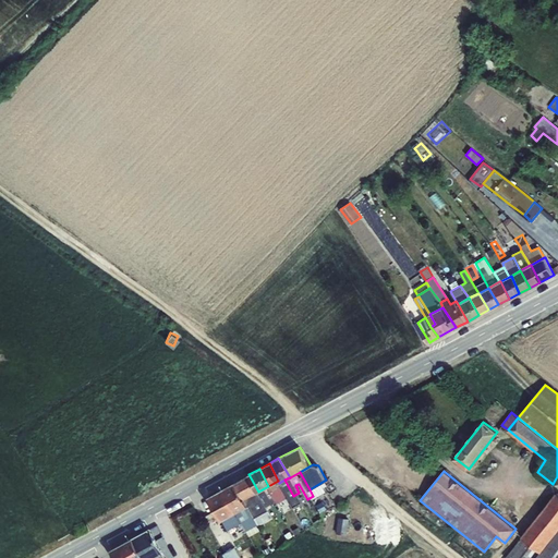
[(244,498),(258,492),(249,474),(235,482),(244,498)]
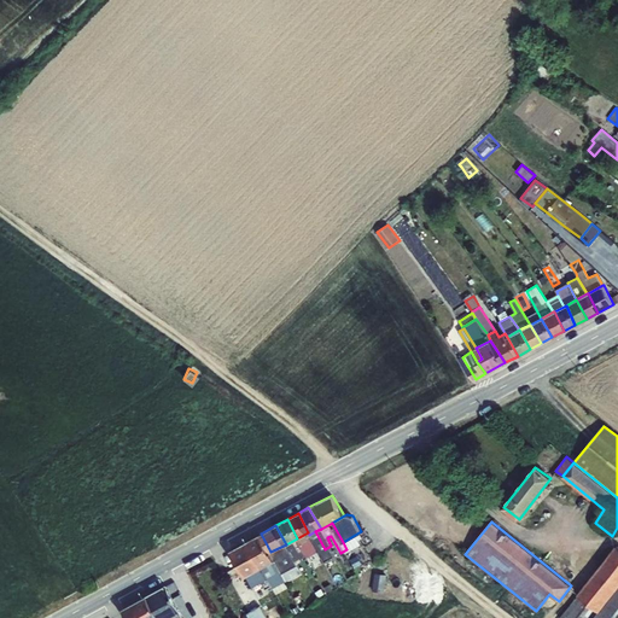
[(327,553),(325,549),(315,531),(309,535),(320,555),(325,561),(336,555),(333,549),(327,553)]
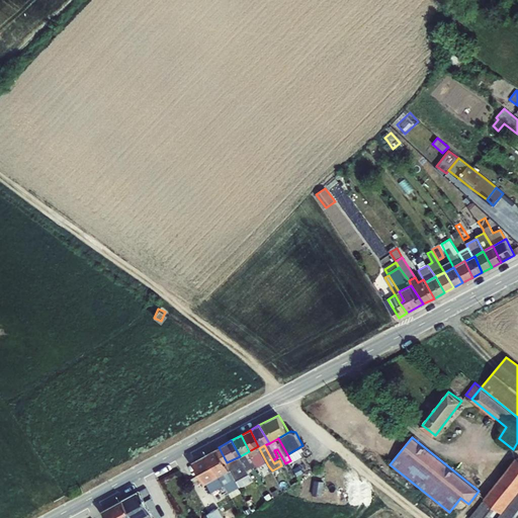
[(291,461),(304,454),(301,450),(305,449),(303,445),(287,454),(290,460),(291,461)]
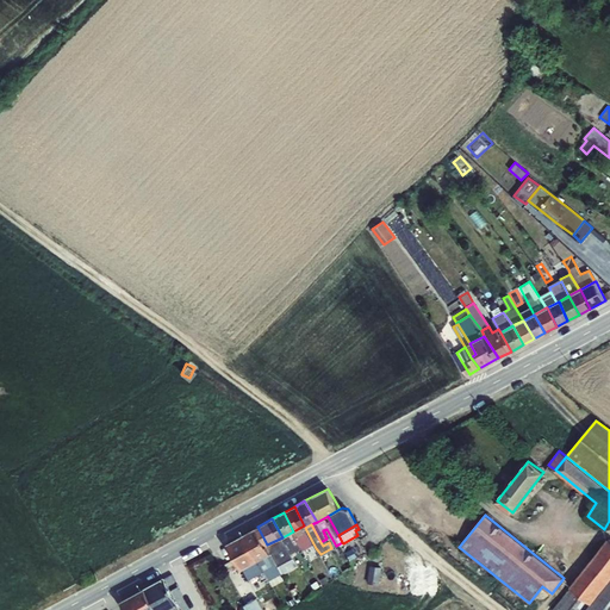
[(316,548),(305,528),(304,526),(293,531),(303,547),(306,554),(316,548)]
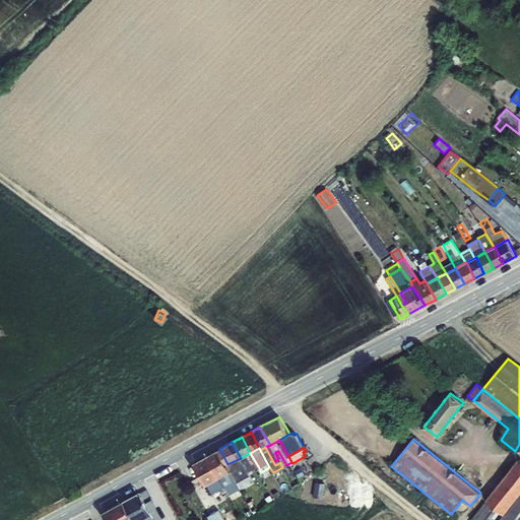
[(208,455),(220,476),(231,471),(228,464),(219,449),(208,455)]
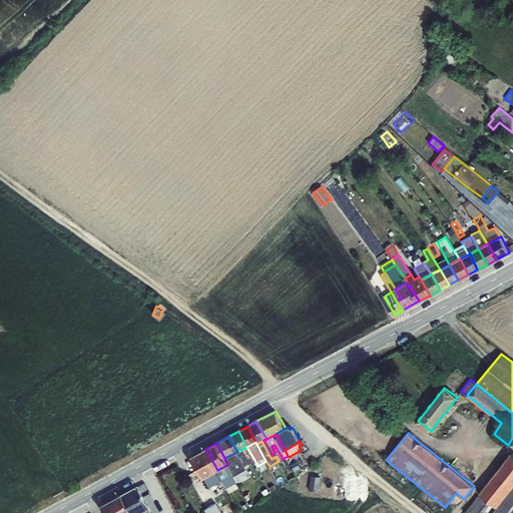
[(254,460),(246,447),(237,452),(244,465),(254,460)]
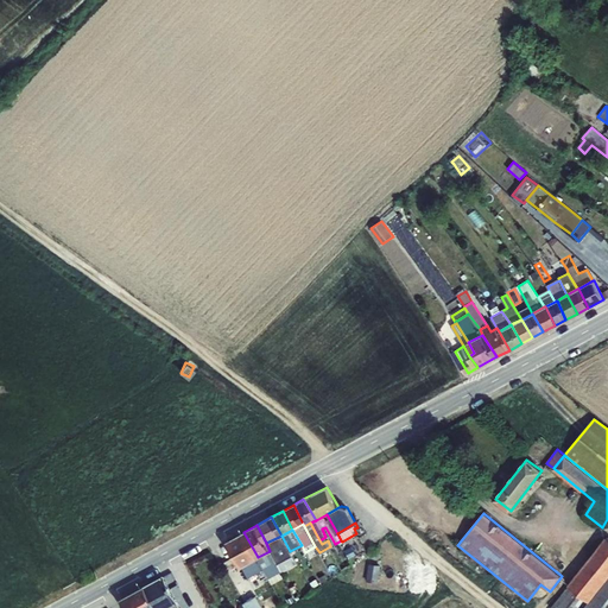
[(241,567),(258,557),(244,532),(227,542),(241,567)]
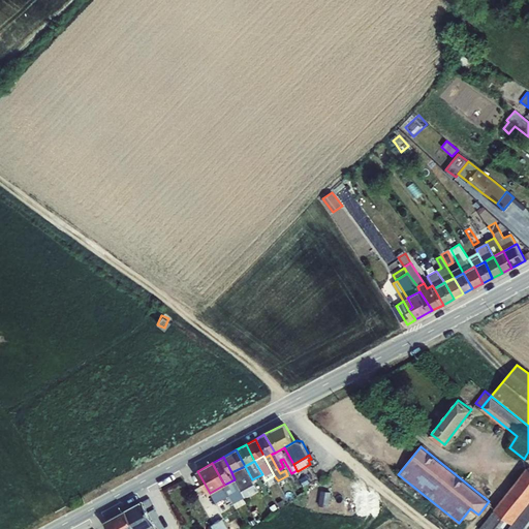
[(298,471),(305,486),(318,477),(310,464),(298,471)]
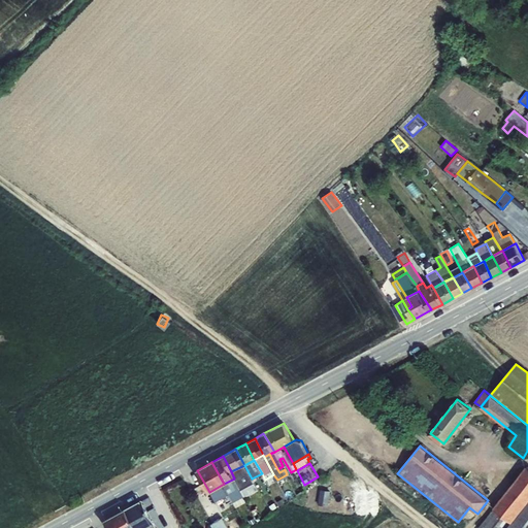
[(244,465),(231,471),(234,479),(241,489),(254,482),(252,479),(244,465)]
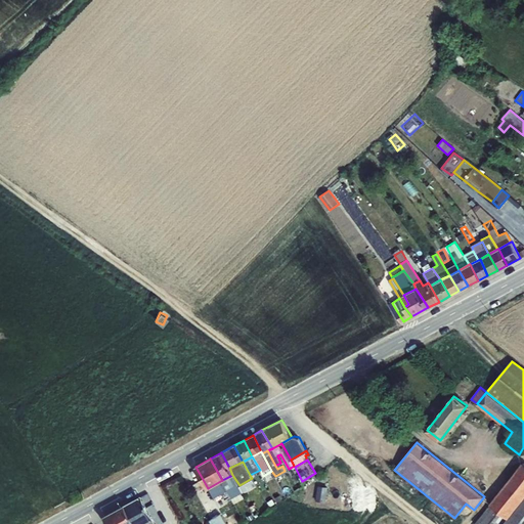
[(490,504),(509,518),(523,497),(523,464),(522,463),(490,504)]
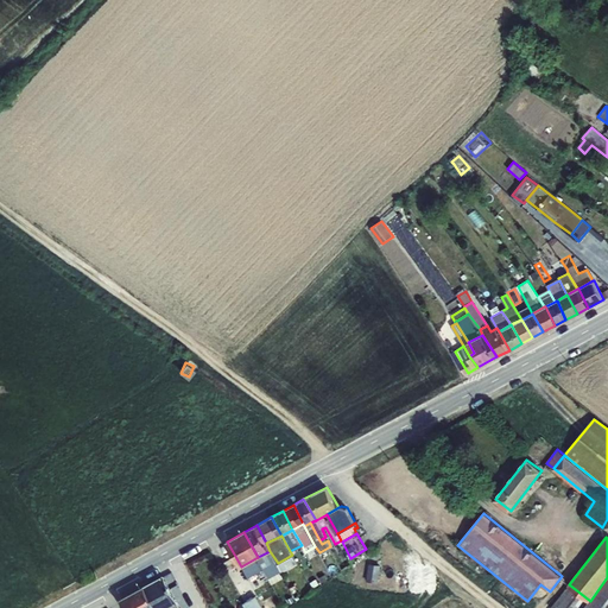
[(278,563),(270,551),(258,557),(264,569),(270,577),(280,571),(278,563)]
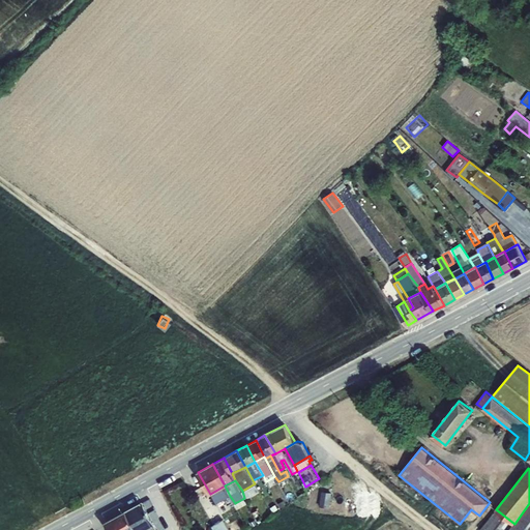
[(242,491),(244,498),(259,491),(255,483),(242,491)]
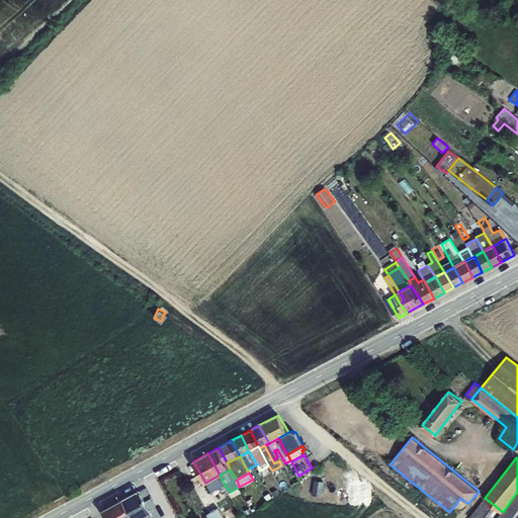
[(225,485),(220,475),(205,483),(210,492),(225,485)]
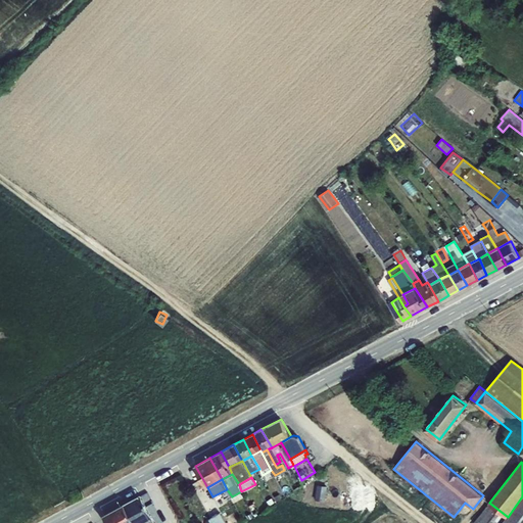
[(318,484),(316,500),(325,501),(327,486),(318,484)]
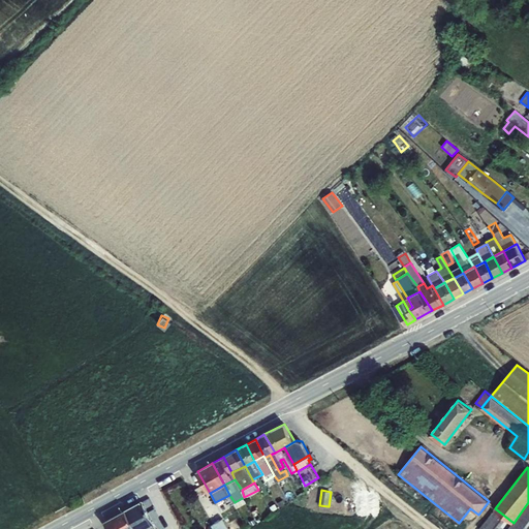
[(235,502),(237,507),(247,502),(244,497),(235,502)]
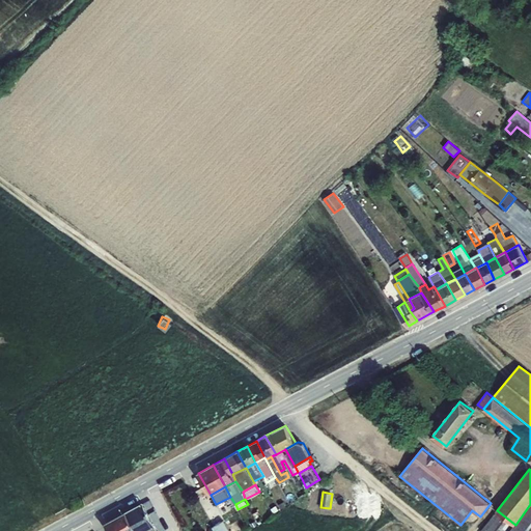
[(253,513),(257,521),(262,519),(252,501),(249,503),(254,512),(253,513)]
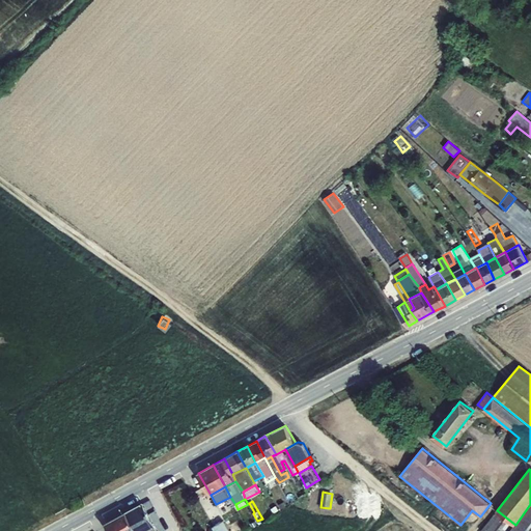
[(127,511),(137,530),(144,530),(155,526),(142,503),(127,511)]
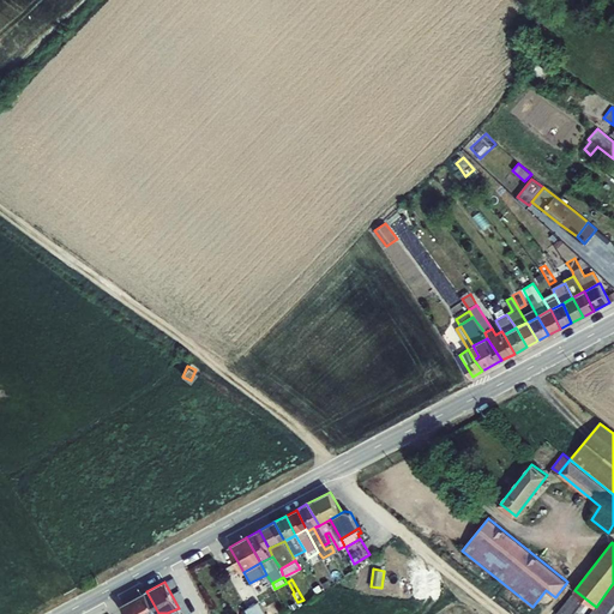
[(613,613),(613,583),(596,607),(589,613),(613,613)]
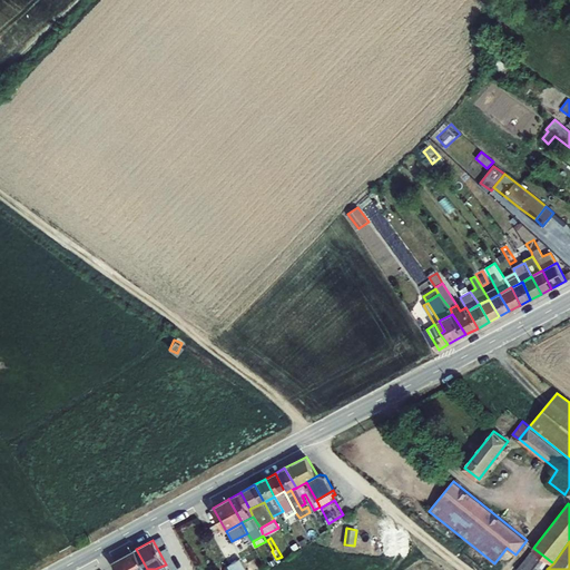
[(517,569),(547,569),(553,563),(533,548),(517,569)]
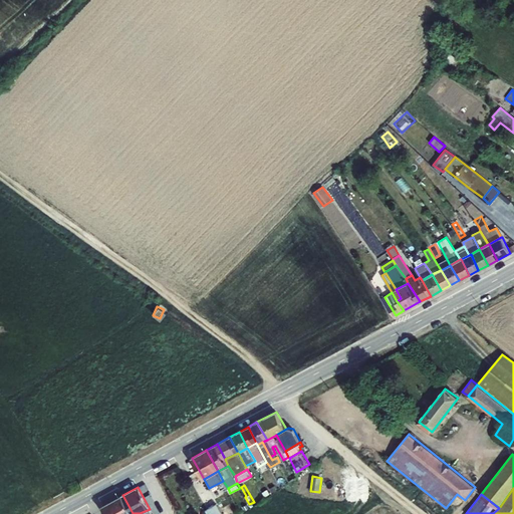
[(132,513),(133,513),(122,495),(102,506),(106,513),(132,513)]
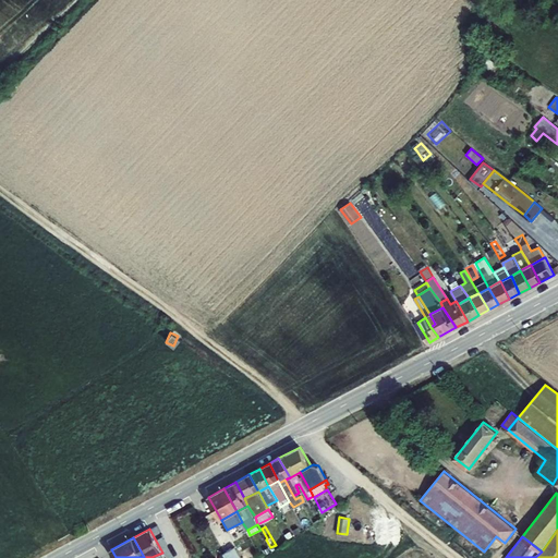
[(262,549),(265,555),(271,552),(268,546),(262,549)]
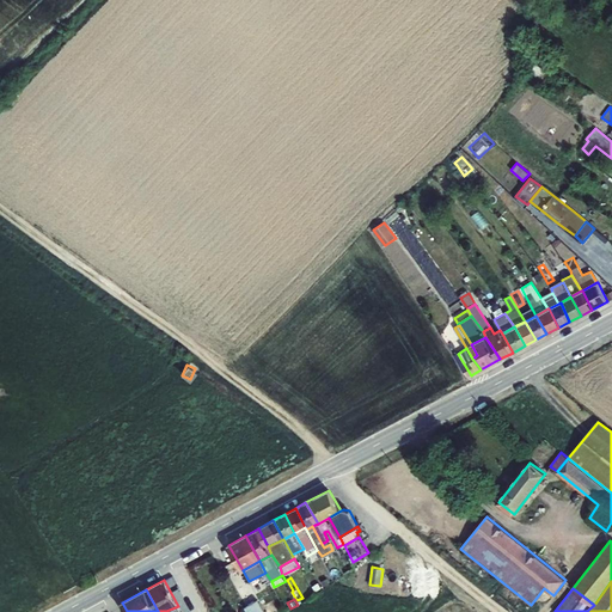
[(245,606),(248,611),(264,611),(258,600),(245,606)]
